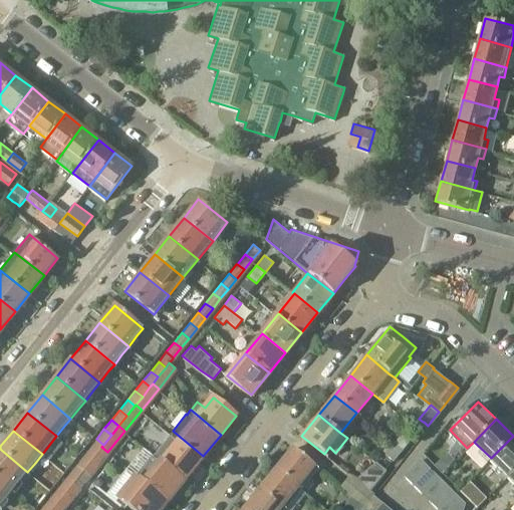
[(169,436),(156,453),(186,477),(203,456),(173,431),(169,436)]
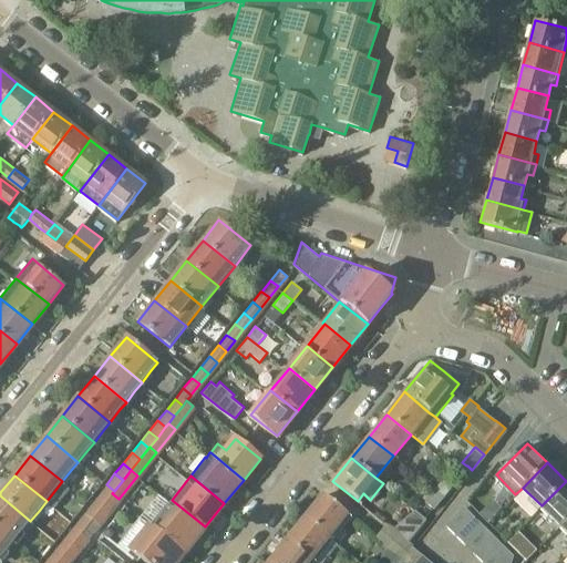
[(442,477),(433,488),(442,495),(452,484),(442,477)]
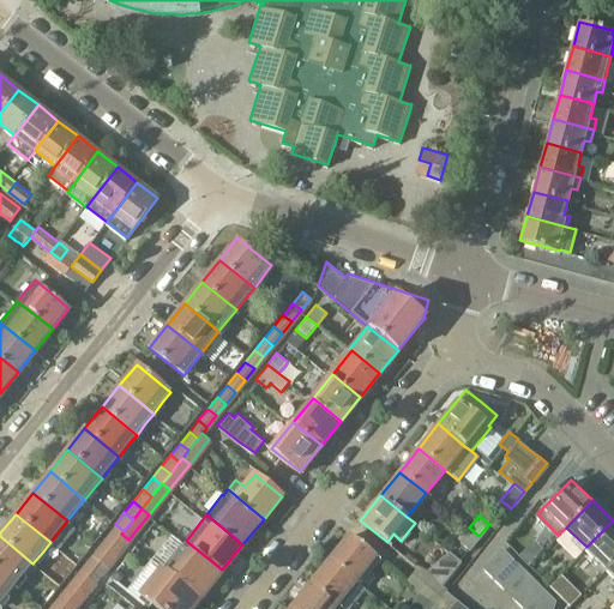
[(613,522),(613,520),(587,547),(607,568),(613,560),(613,522)]
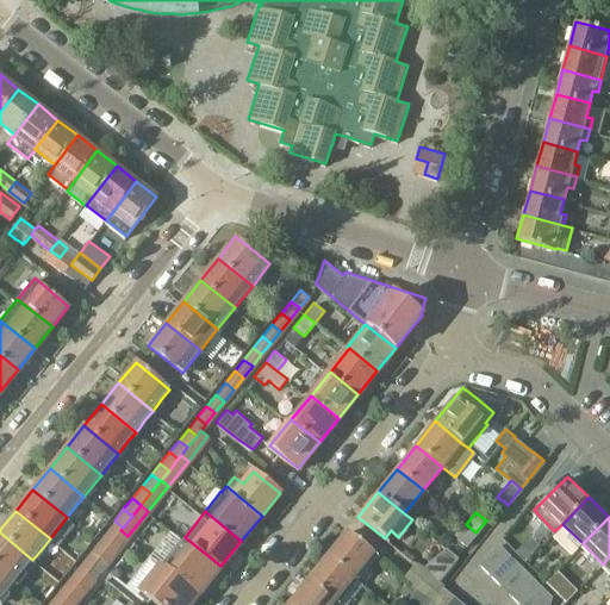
[(114,521),(105,532),(113,540),(120,530),(123,528),(114,521)]
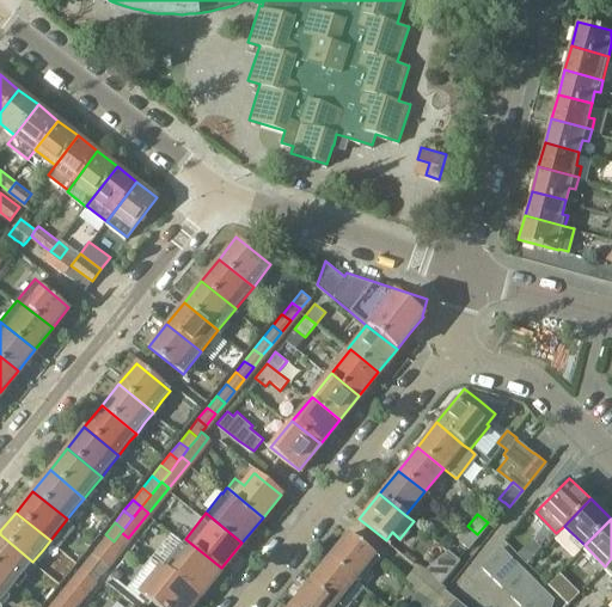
[(467,526),(457,539),(467,547),(477,534),(467,526)]
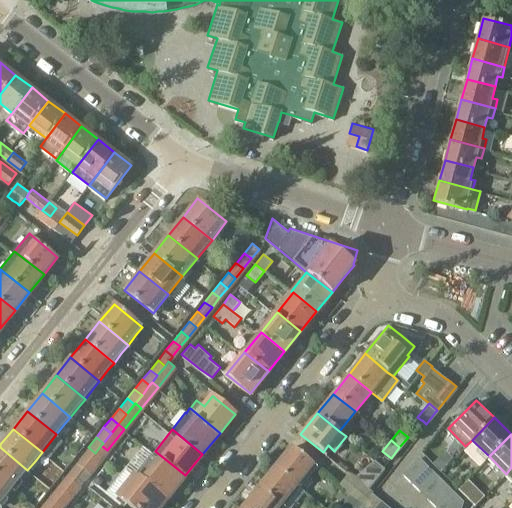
[(87,462),(83,468),(89,473),(107,450),(101,445),(95,453),(87,462)]
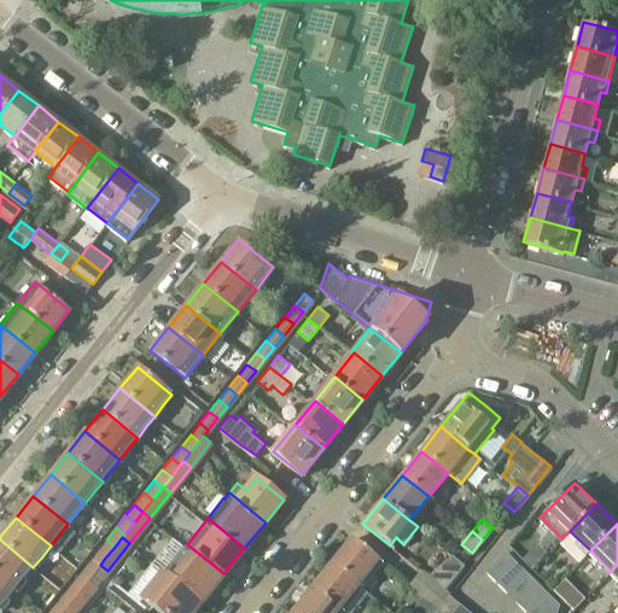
[(353,537),(332,562),(359,583),(379,559),(353,537)]
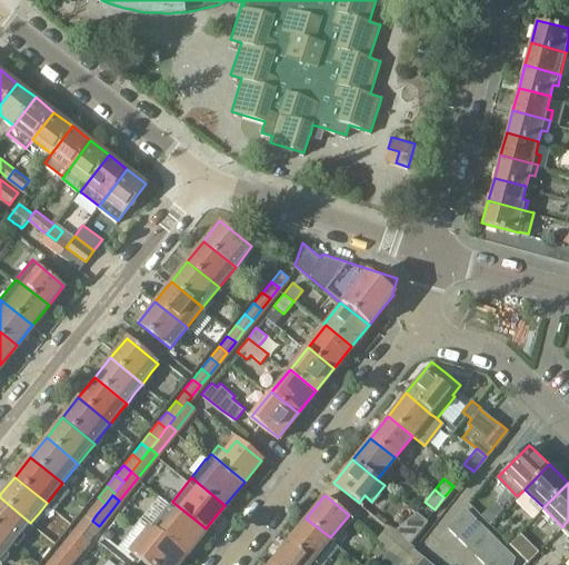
[(0,497),(0,531),(15,543),(22,533),(30,523),(0,497)]
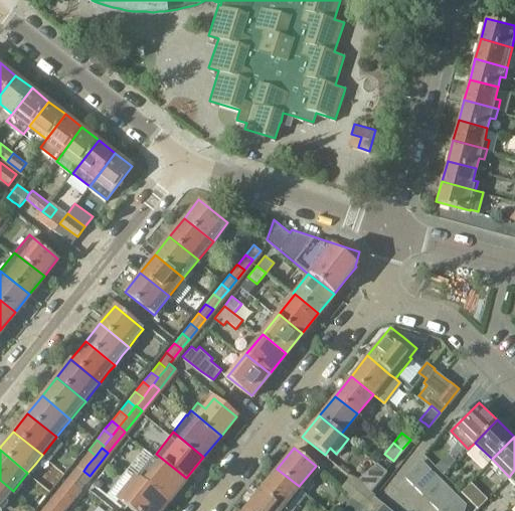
[(89,450),(80,459),(88,465),(96,456),(89,450)]
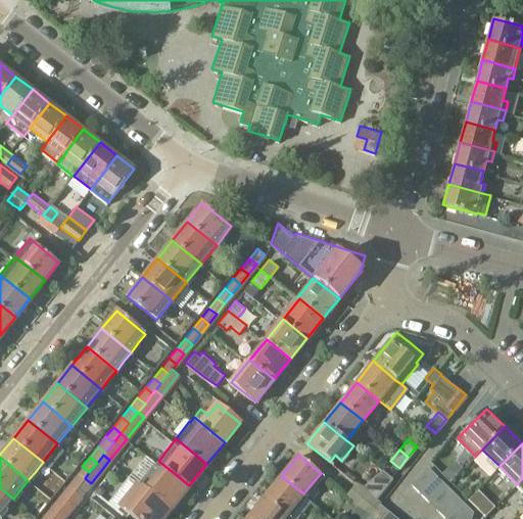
[(158,461),(142,482),(172,507),(189,485),(158,461)]
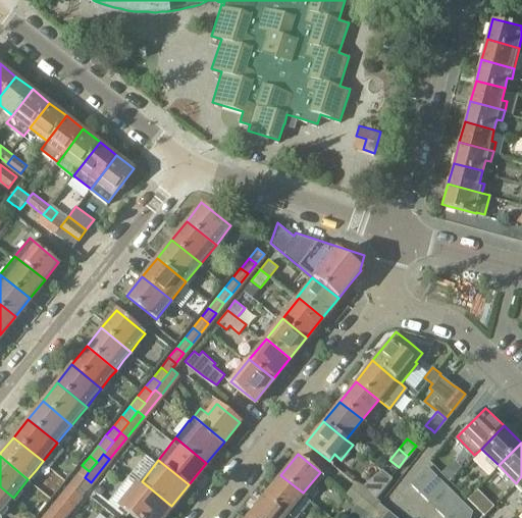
[(427,464),(411,481),(419,490),(436,473),(427,464)]
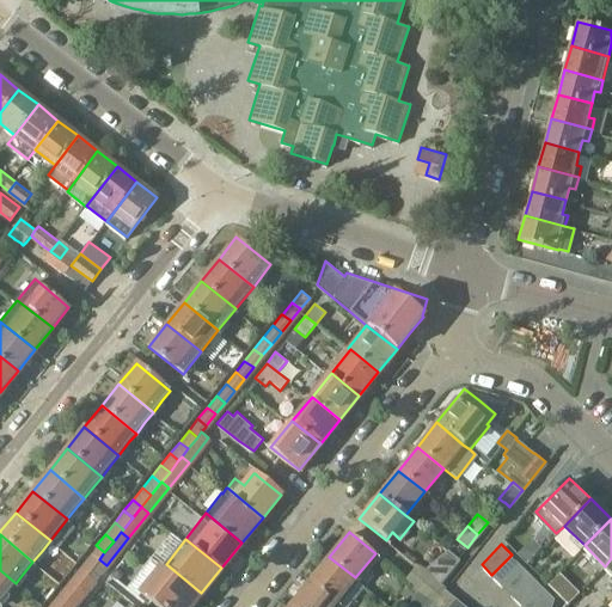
[(96,545),(86,557),(96,564),(99,559),(104,552),(96,545)]
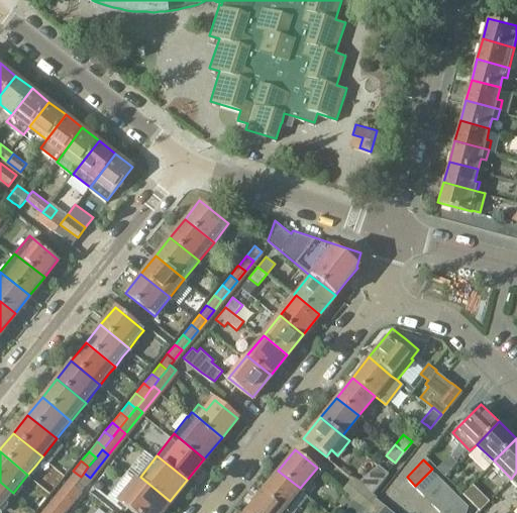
[(378,464),(359,480),(371,492),(387,472),(378,464)]
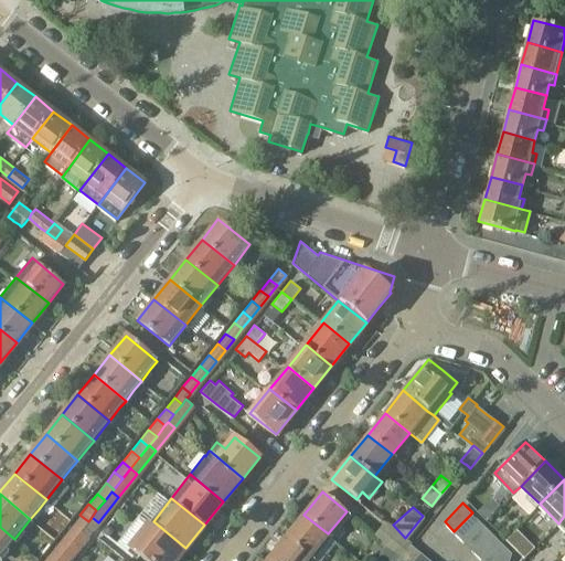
[(472,512),(454,531),(464,541),(482,522),(472,512)]
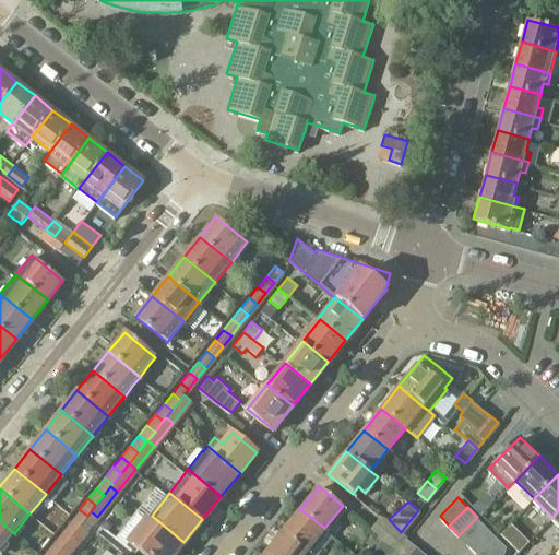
[(79,509),(71,520),(79,526),(80,524),(87,516),(79,509)]
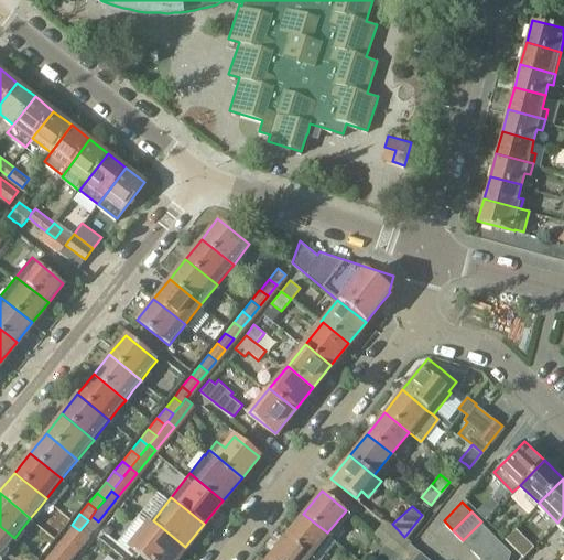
[(303,514),(285,536),(315,559),(318,559),(336,539),(327,532),(303,514)]
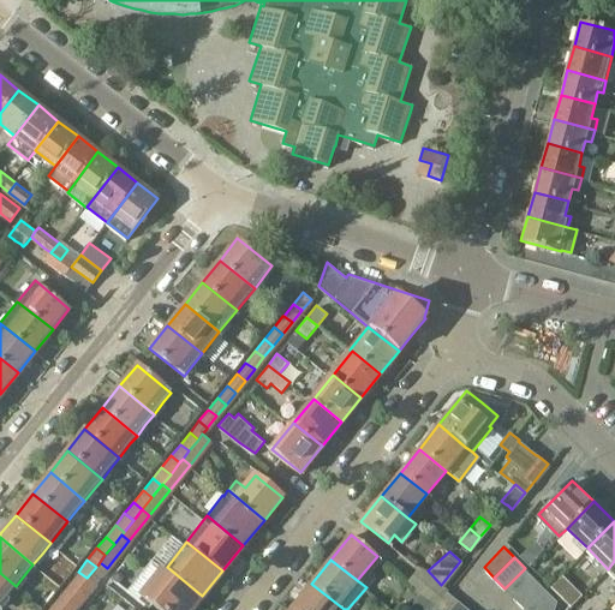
[(167,567),(143,596),(153,603),(161,609),(190,609),(202,596),(167,567)]
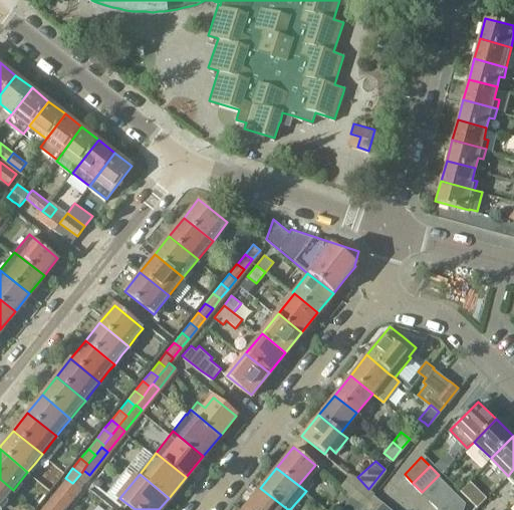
[(439,475),(422,492),(430,500),(447,483),(439,475)]
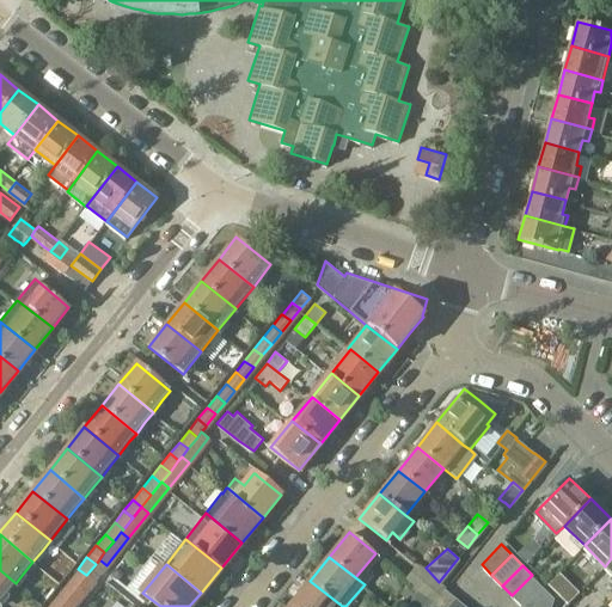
[(78,569),(68,580),(77,587),(86,575),(78,569)]
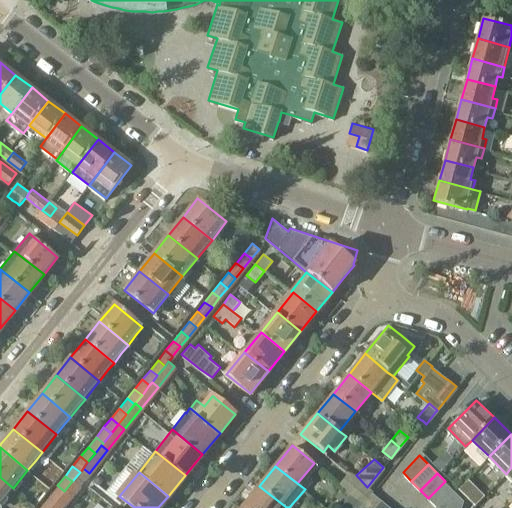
[(0,477),(0,504),(5,498),(13,488),(0,477)]
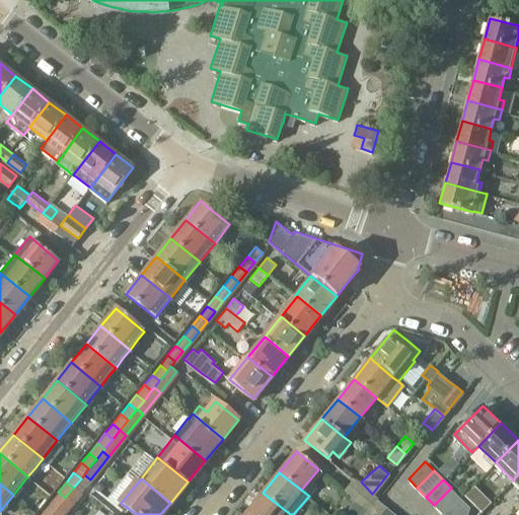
[(65,498),(58,508),(64,512),(80,492),(74,487),(73,488),(65,498)]
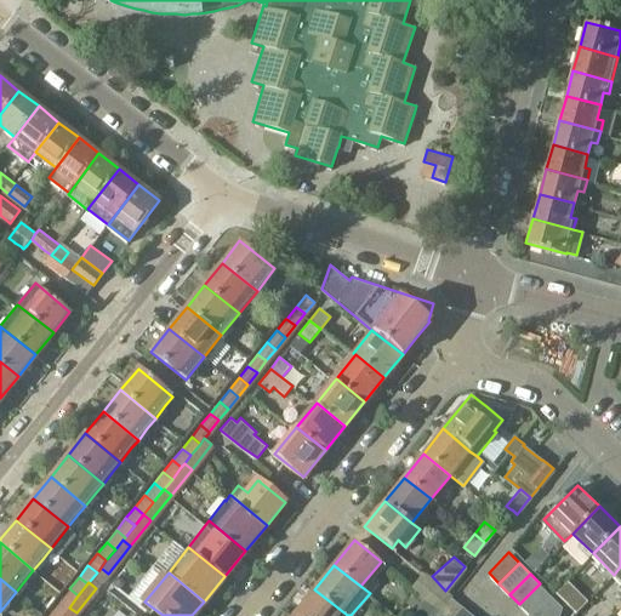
[(540,583),(519,604),(529,614),(550,592),(540,583)]
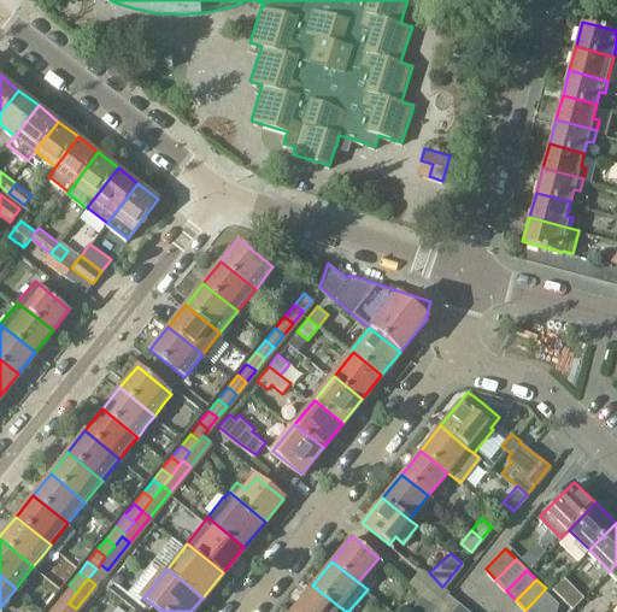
[(69,584),(59,596),(69,604),(77,592),(69,584)]
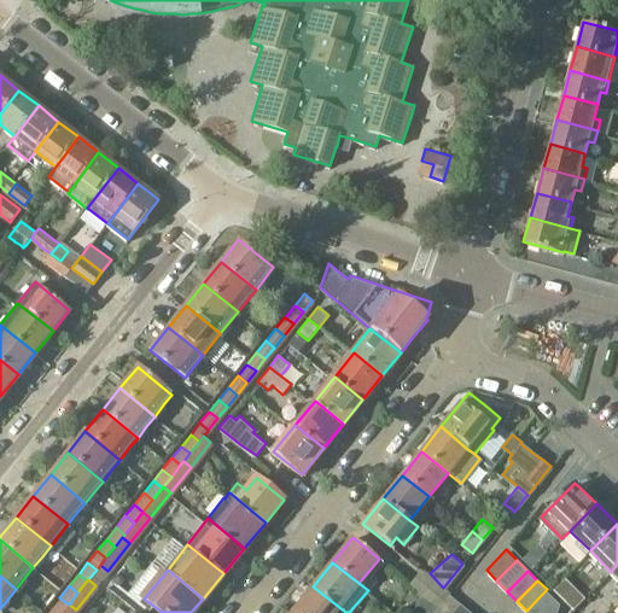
[(345,612),(313,587),(293,611),(296,612),(345,612)]
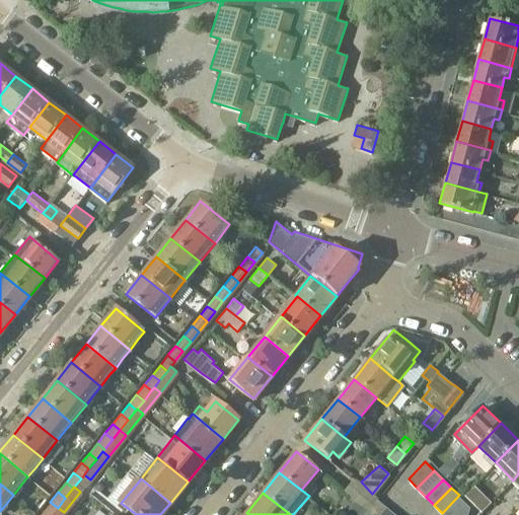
[(442,514),(466,514),(470,506),(461,497),(459,495),(442,513),(443,514),(442,514)]
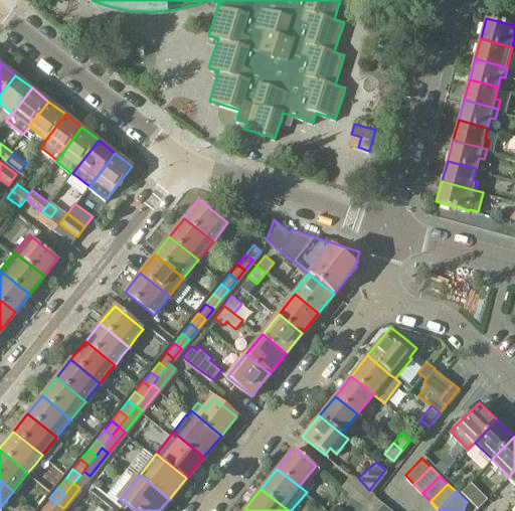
[(364,506),(359,510),(376,510),(383,502),(374,494),(364,506)]
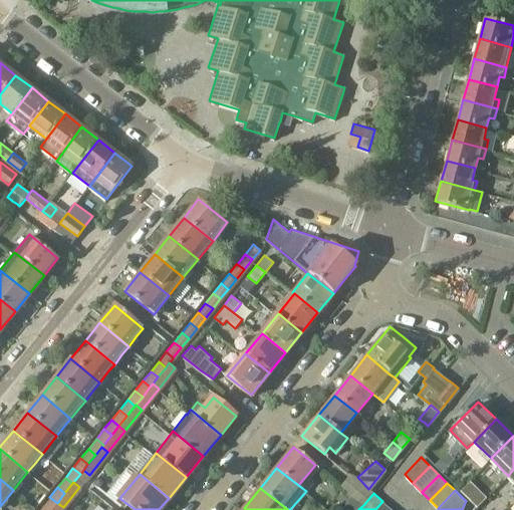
[(49,497),(41,506),(45,509),(50,509),(57,503),(49,497)]
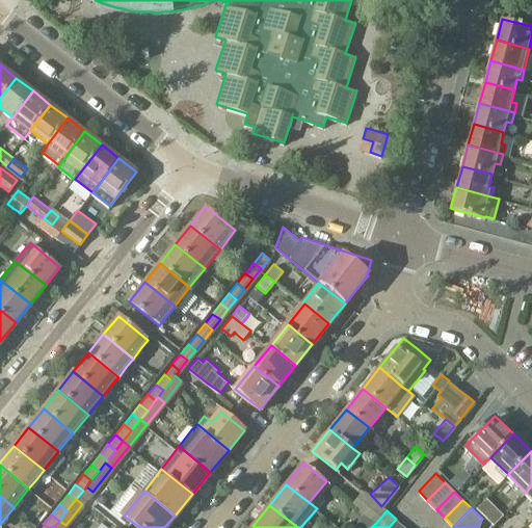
[(360,516),(352,527),(371,527),(376,523),(360,516)]
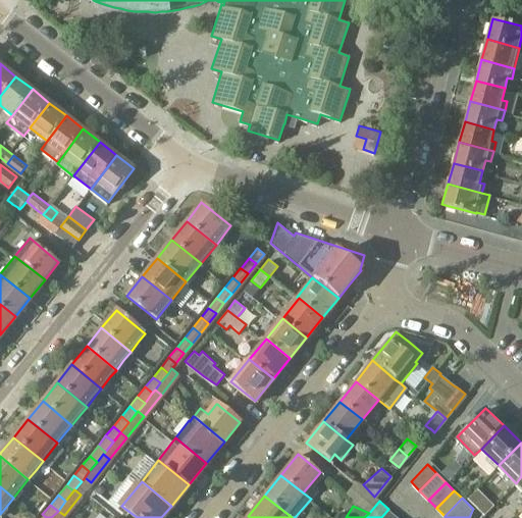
[(388,509),(381,517),(396,517),(398,516),(388,509)]
